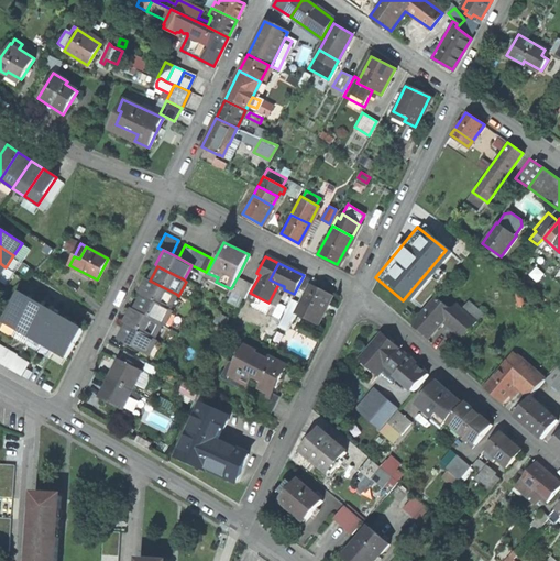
[(238,276),(231,288),(230,288),(229,290),(243,298),(251,283),(238,276)]
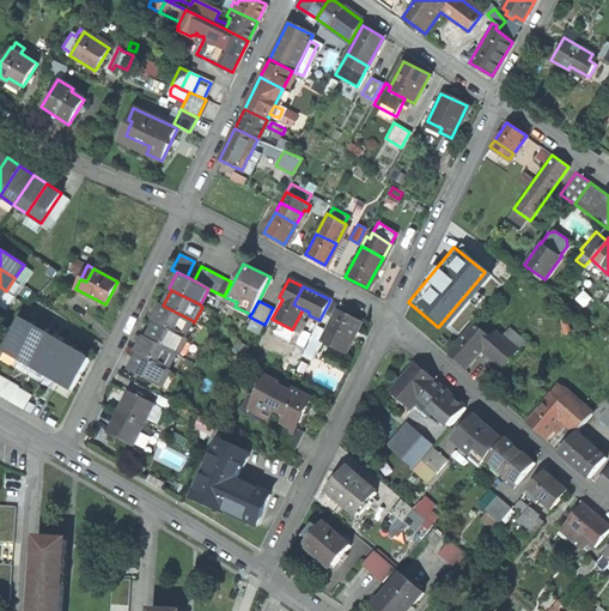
[(152,320),(154,321),(183,337),(192,320),(163,306),(160,304),(152,320)]
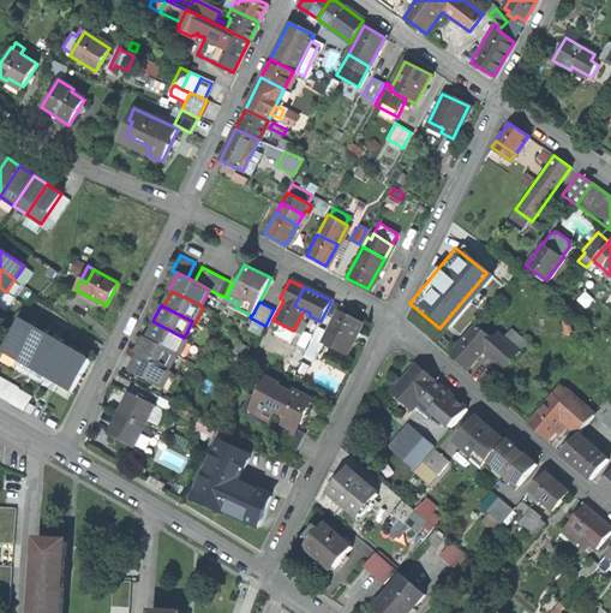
[(361,322),(339,310),(327,333),(322,343),(345,353),(361,322)]
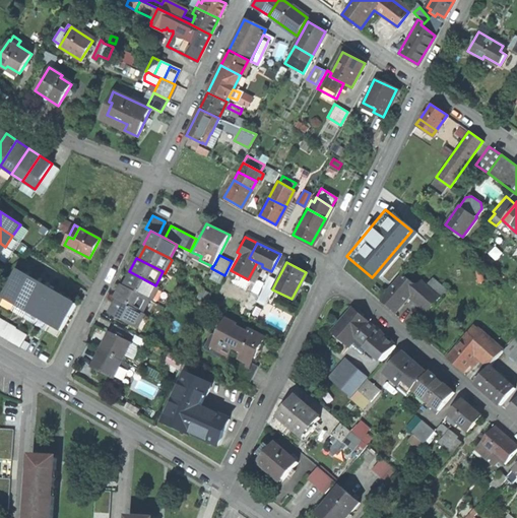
[(29,276),(17,270),(2,296),(14,303),(29,276)]
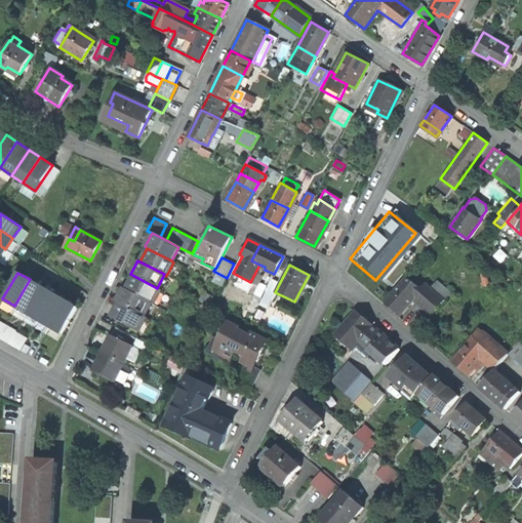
[(406,274),(385,299),(399,313),(413,297),(416,299),(424,290),(422,287),(424,284),(419,280),(416,283),(406,274)]
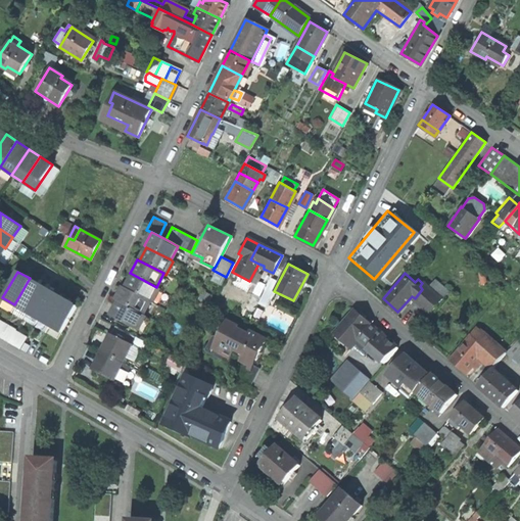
[(132,274),(125,287),(149,300),(151,301),(158,288),(156,287),(132,274)]
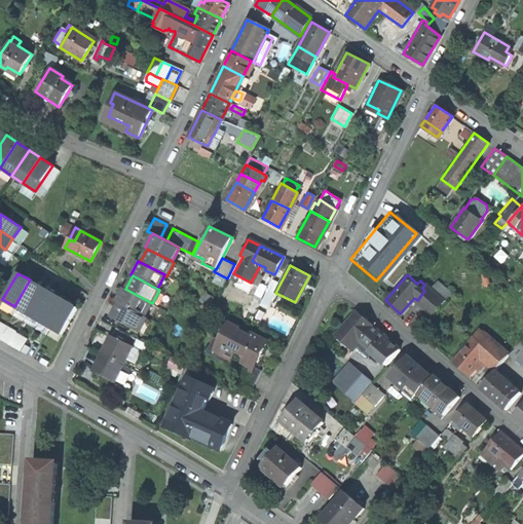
[(41,287),(30,279),(14,306),(26,312),(41,287)]
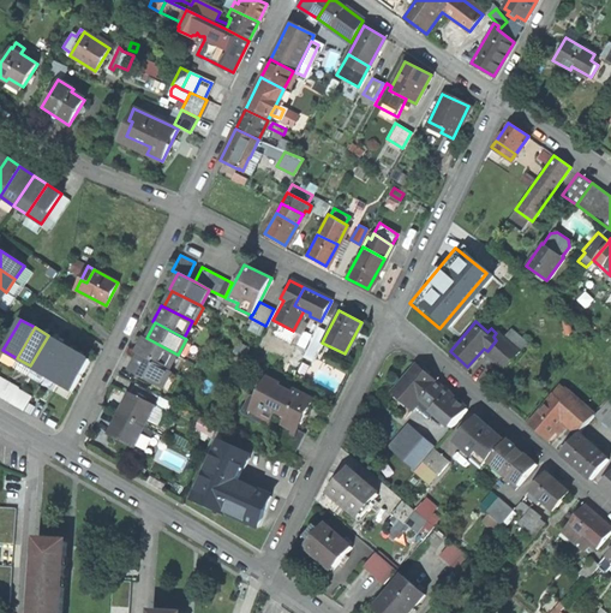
[(322,343),(327,333),(317,328),(310,343),(319,347),(322,343)]
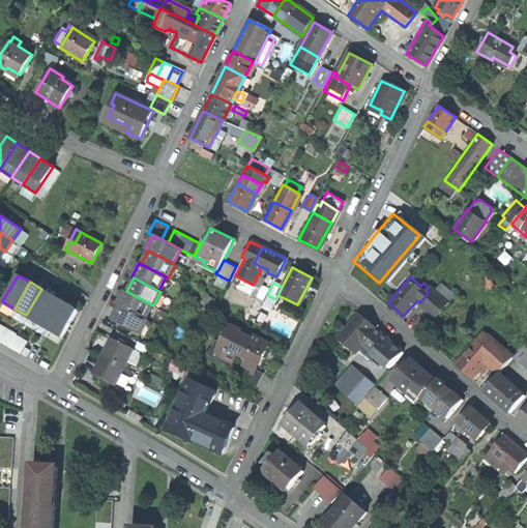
[(430,286),(428,287),(426,290),(428,293),(420,302),(435,316),(447,301),(430,286)]
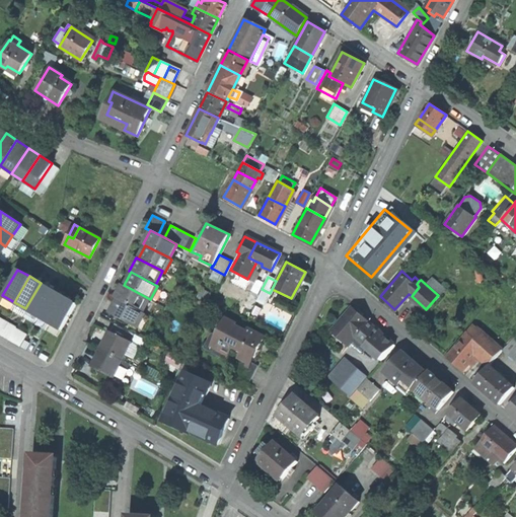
[(52,289),(41,283),(25,308),(37,315),(52,289)]
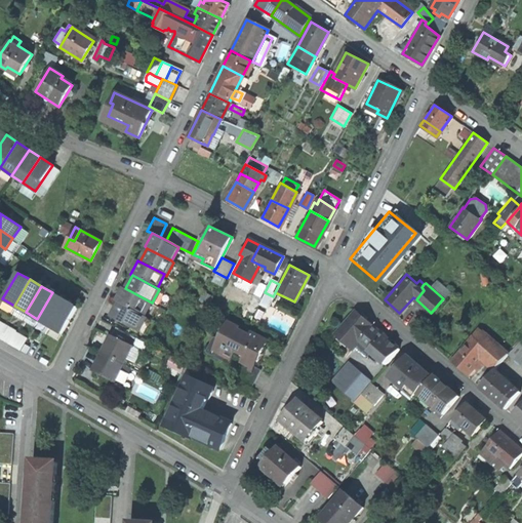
[(118,302),(143,315),(150,302),(125,288),(123,287),(116,300),(118,302)]
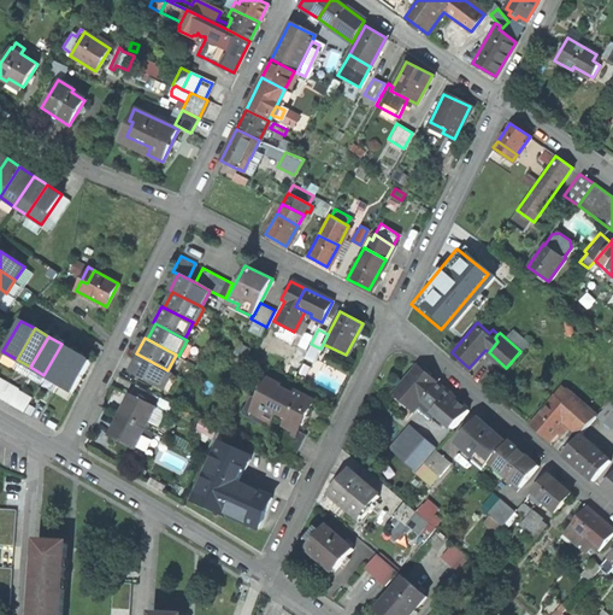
[(75,351),(62,344),(43,375),(57,382),(75,351)]
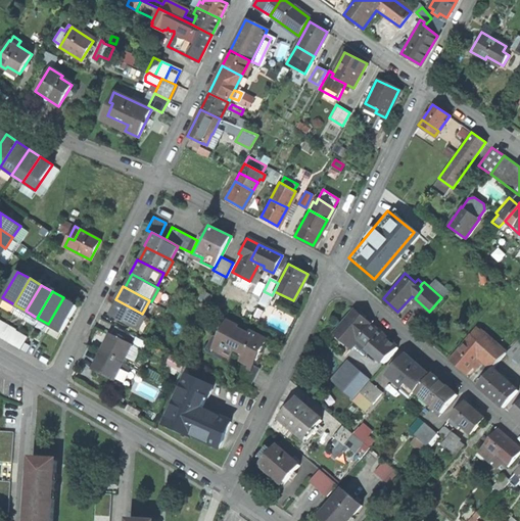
[(272,295),(264,291),(258,300),(267,304),(272,295)]
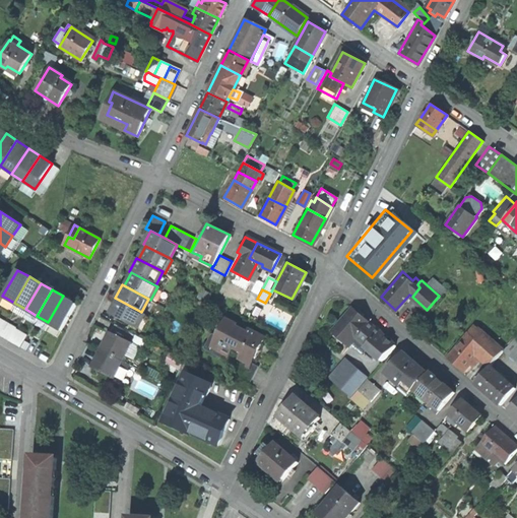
[(75,303),(63,296),(48,322),(59,329),(75,303)]
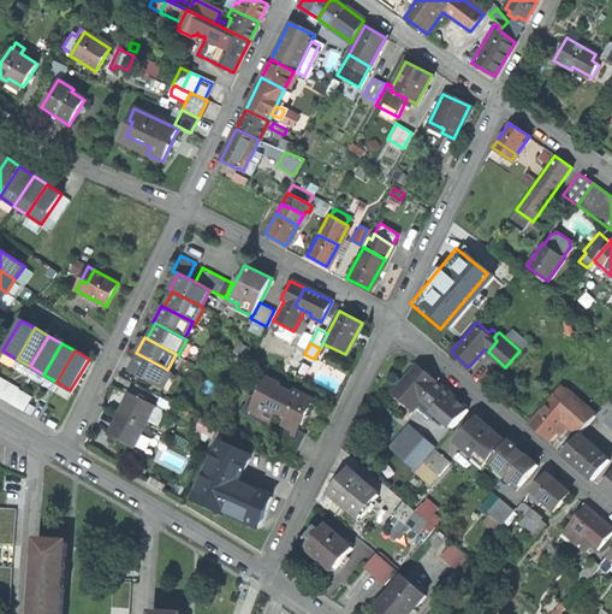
[(167,370),(138,354),(130,371),(160,388),(170,371),(167,370)]
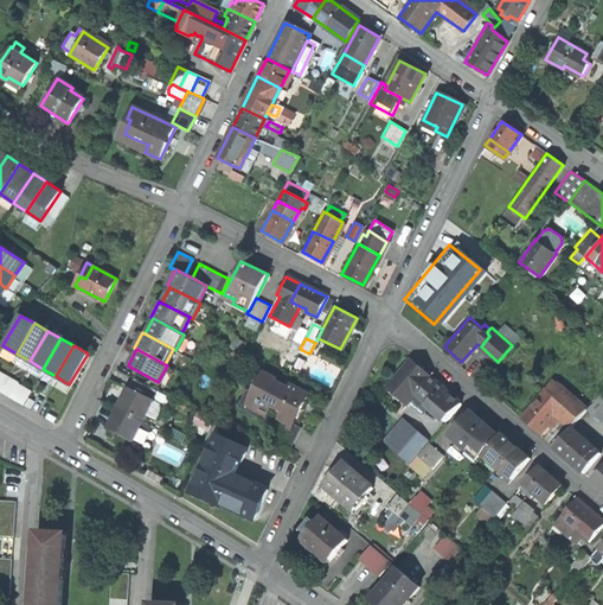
[(414,394),(429,376),(410,360),(387,386),(408,402),(414,394)]
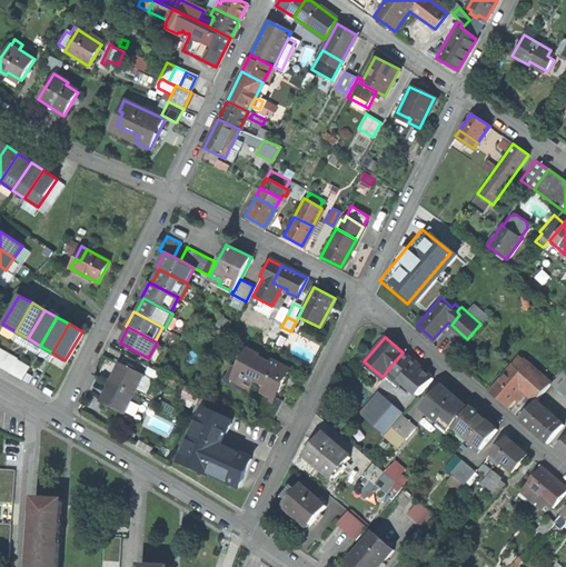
[(403,352),(388,369),(417,394),(432,377),(403,352)]
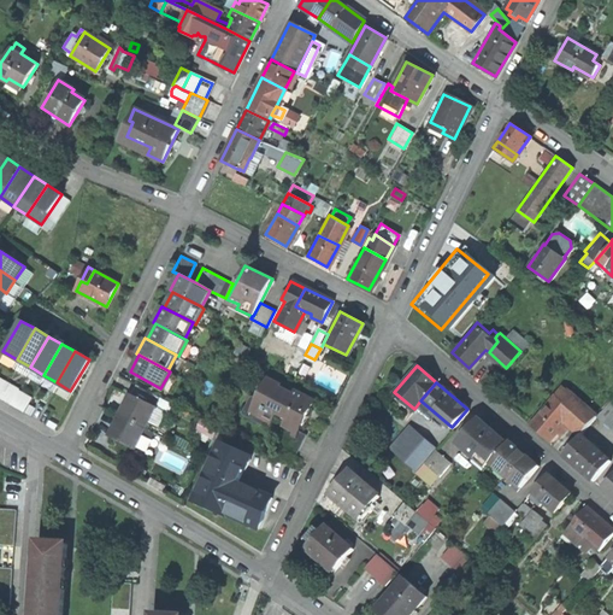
[(135,384),(129,394),(154,406),(159,396),(135,384)]
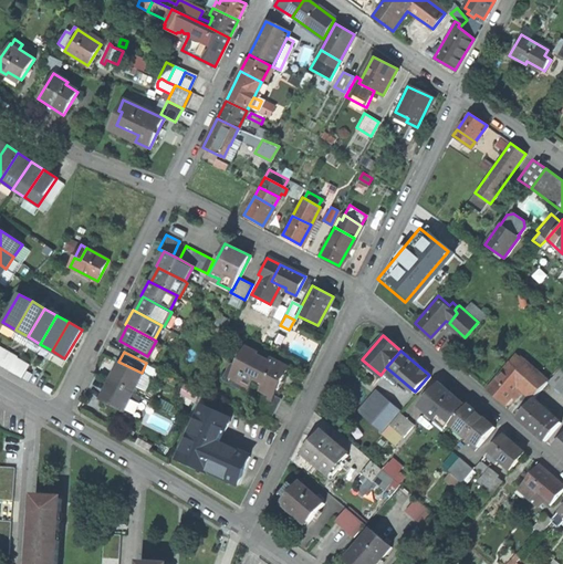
[(242,352),(235,366),(242,369),(237,380),(249,386),(253,377),(262,383),(259,388),(261,389),(271,395),(272,394),(287,367),(269,358),(269,359),(254,353),(252,357),(242,352)]
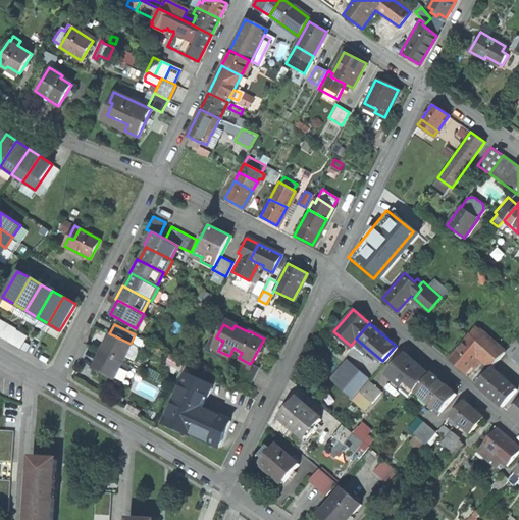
[(461,343),(477,356),(490,367),(504,351),(475,326),(461,343)]
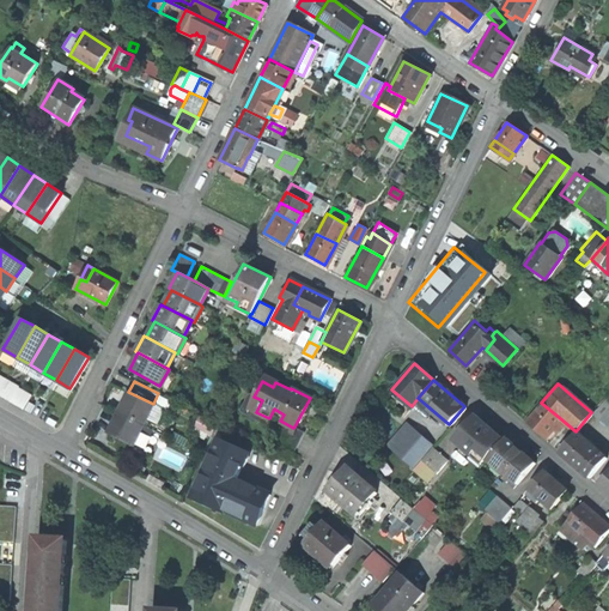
[(153,404),(128,392),(119,412),(142,424),(153,404)]
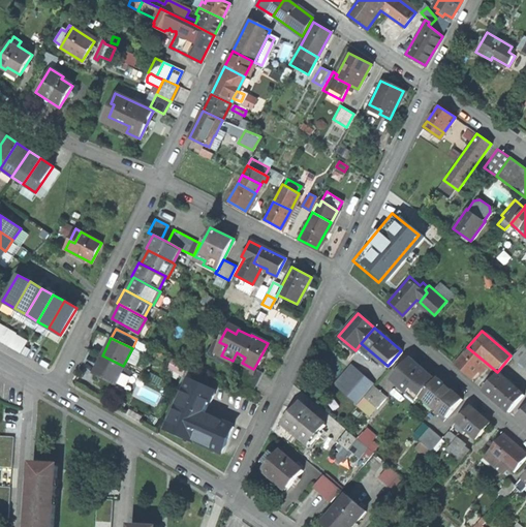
[(525,346),(522,343),(511,355),(525,369),(525,346)]
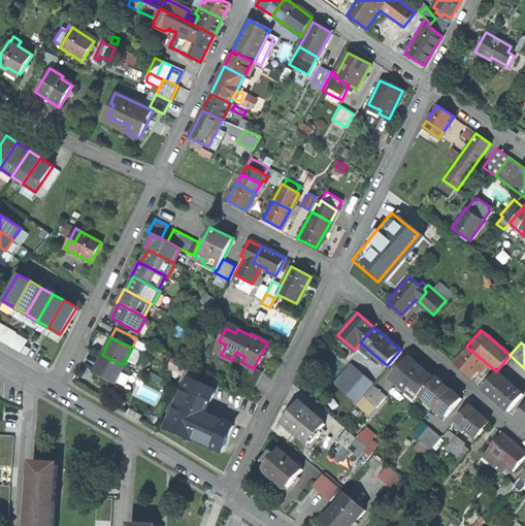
[(453,361),(469,375),(483,360),(466,347),(453,361)]
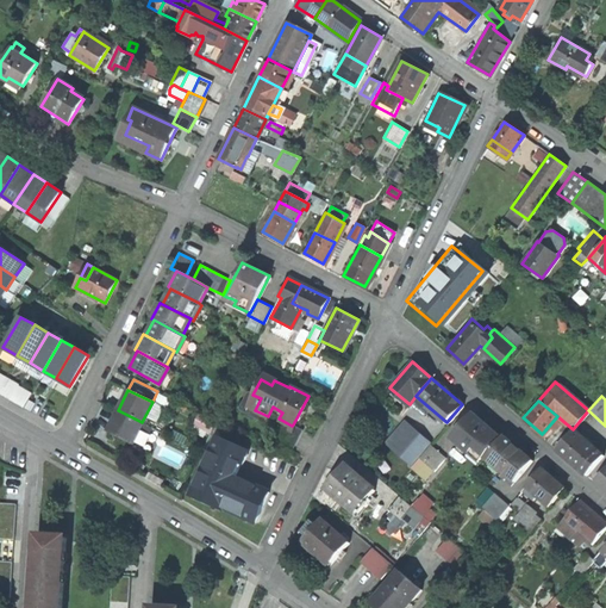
[(142,422),(118,410),(107,430),(132,442),(142,422)]
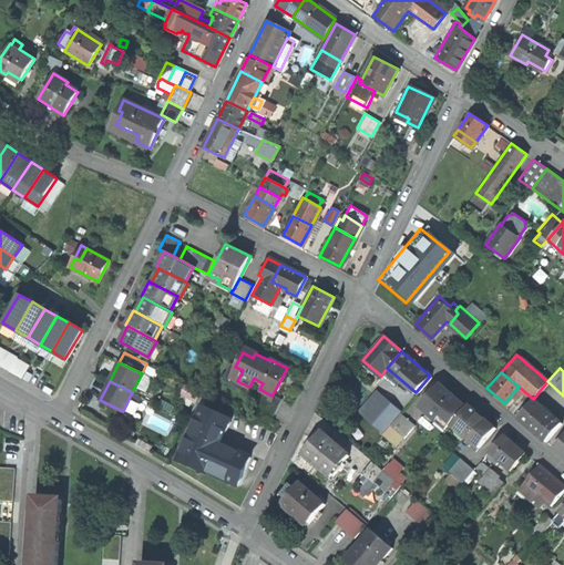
[(449,424),(465,407),(438,383),(427,396),(428,397),(419,407),(428,414),(430,412),(447,428),(449,424)]
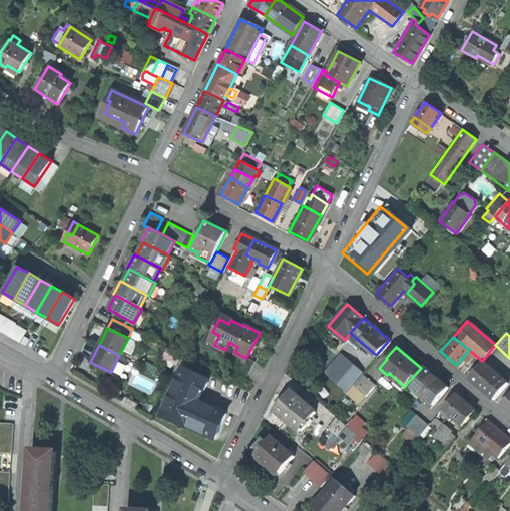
[(165,348),(162,357),(175,363),(179,355),(165,348)]
